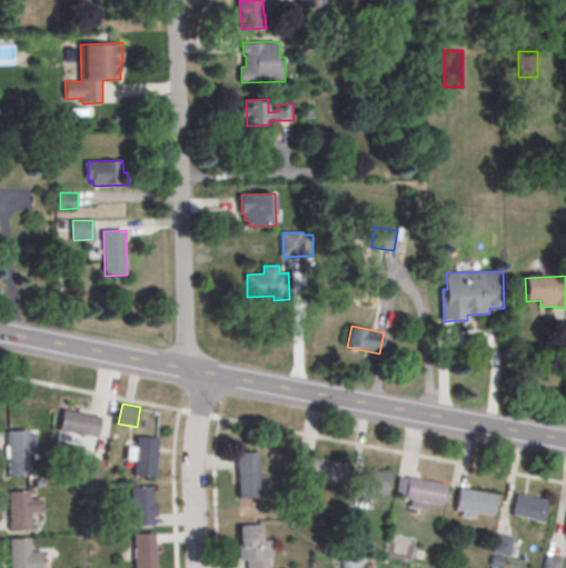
[(65,410),(102,418),(99,438),(61,430),(65,410)]
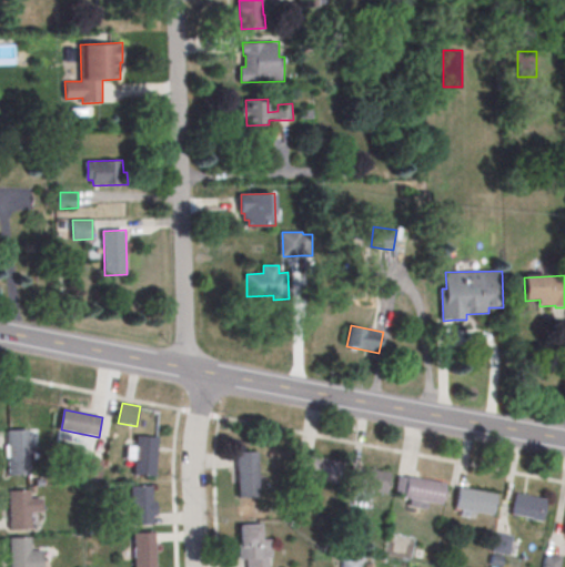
[(9,431),(29,429),(31,475),(11,476),(9,431)]
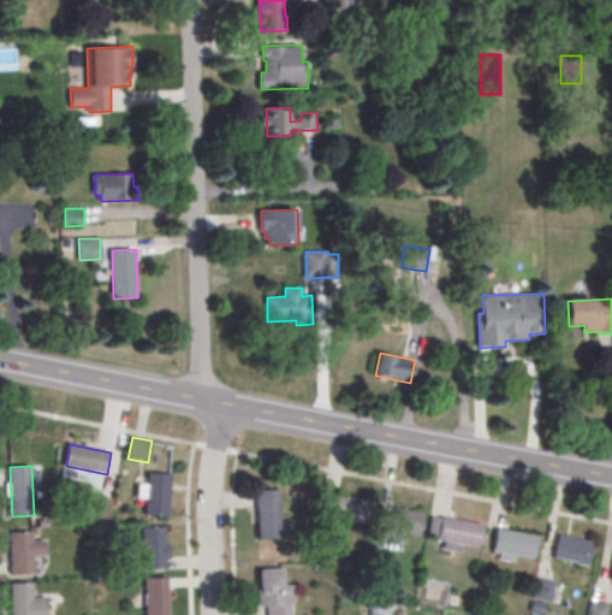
[(149,473),(172,475),(168,516),(146,515),(149,473)]
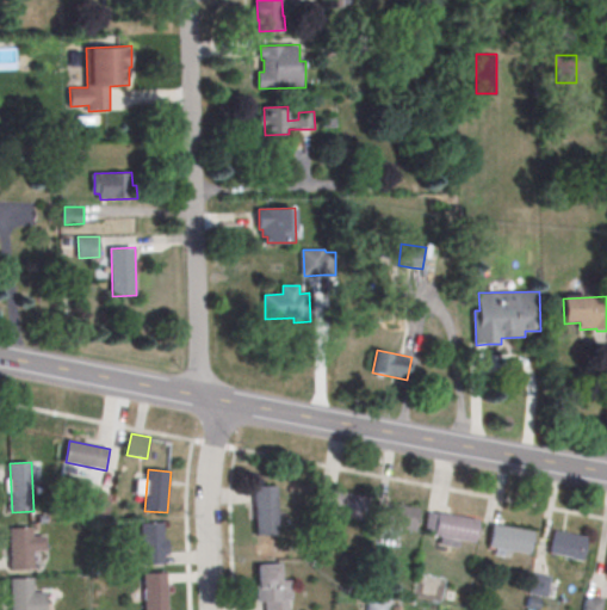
[(255,487),(278,486),(279,535),(258,536),(255,487)]
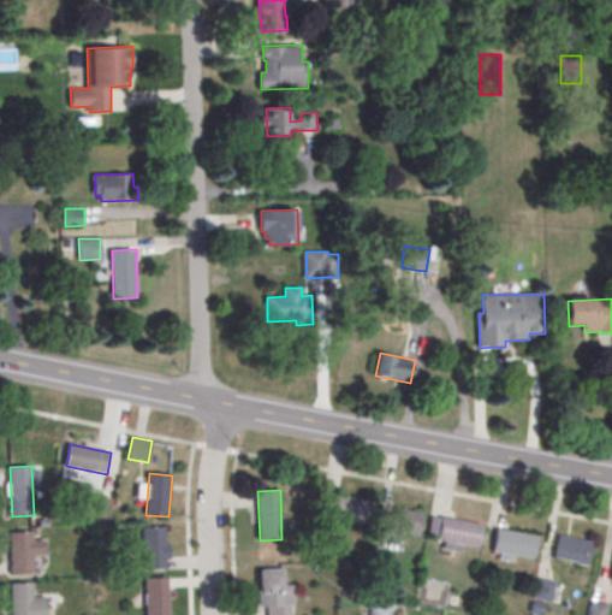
[(325,494),(373,502),(369,525),(321,516),(325,494)]
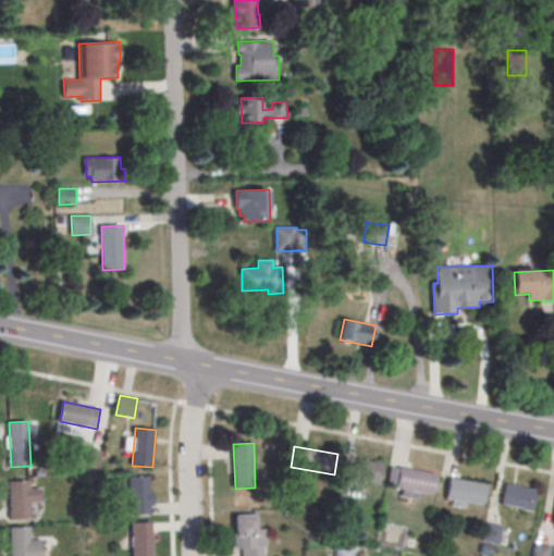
[(346,457),(384,465),(380,485),(343,478),(346,457)]
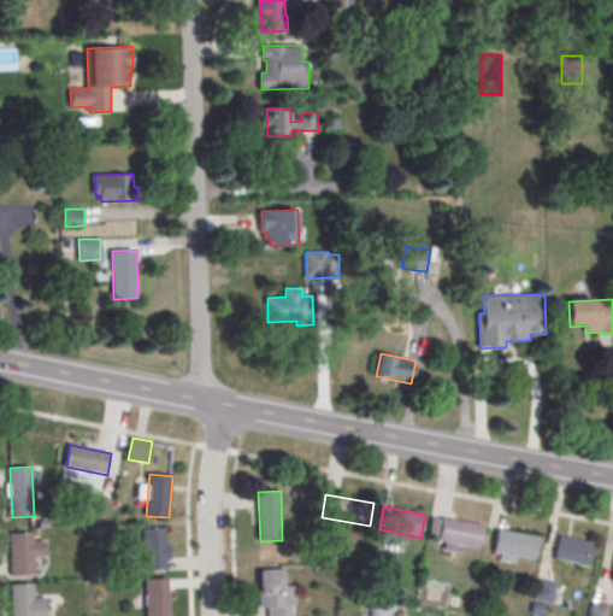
[(443,518),(484,526),(481,549),(440,541),(443,518)]
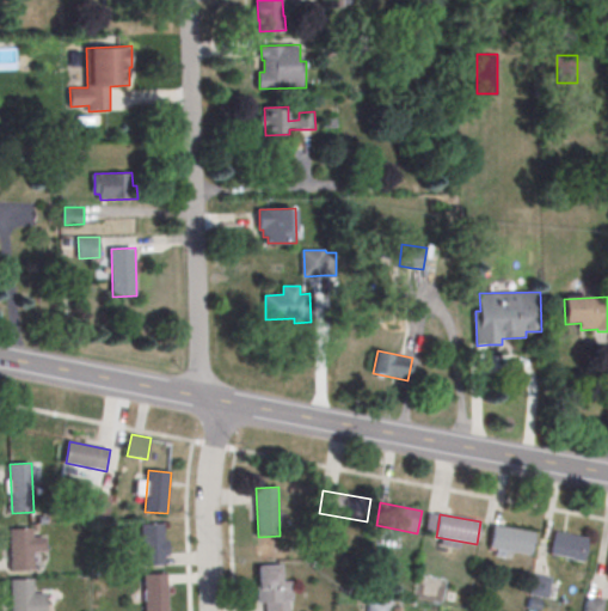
[(142,525),(164,524),(166,566),(143,567),(142,525)]
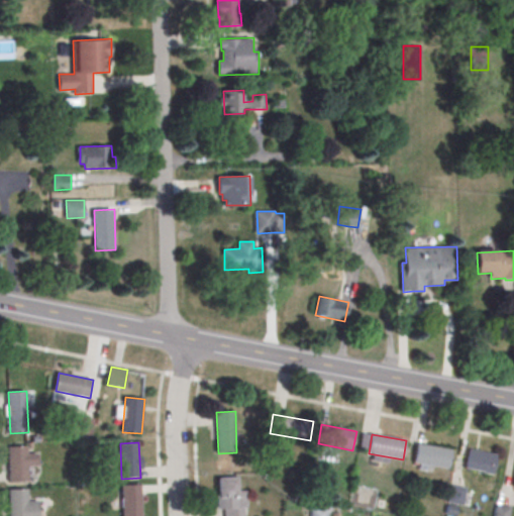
[(418,444),(453,450),(449,470),(415,463),(418,444)]
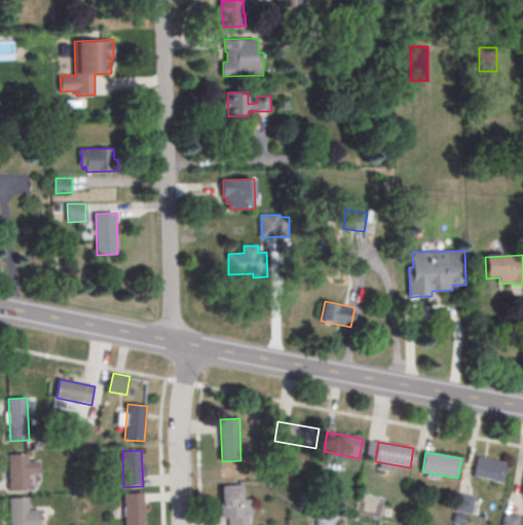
[(9,454),(29,454),(30,490),(10,491),(9,454)]
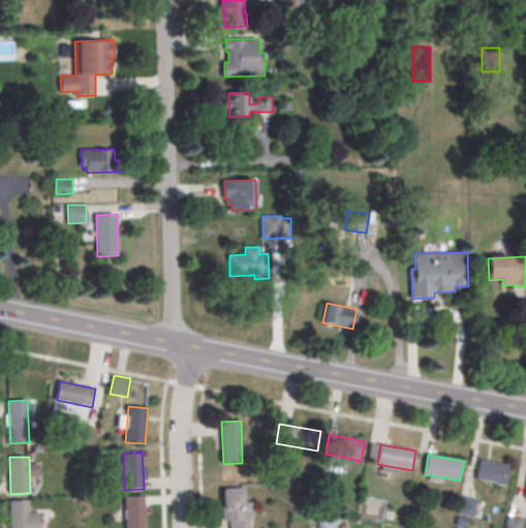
[(481,460),(516,466),(512,486),(476,479),(481,460)]
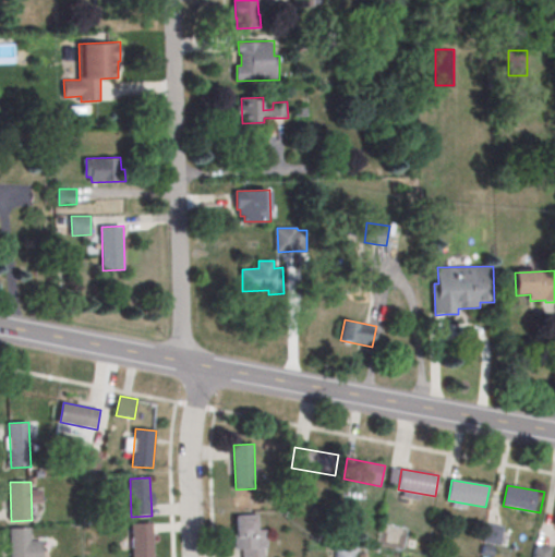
[(257,513),(237,513),(237,548),(246,548),(246,556),(268,556),(268,525),(257,525),(257,513)]
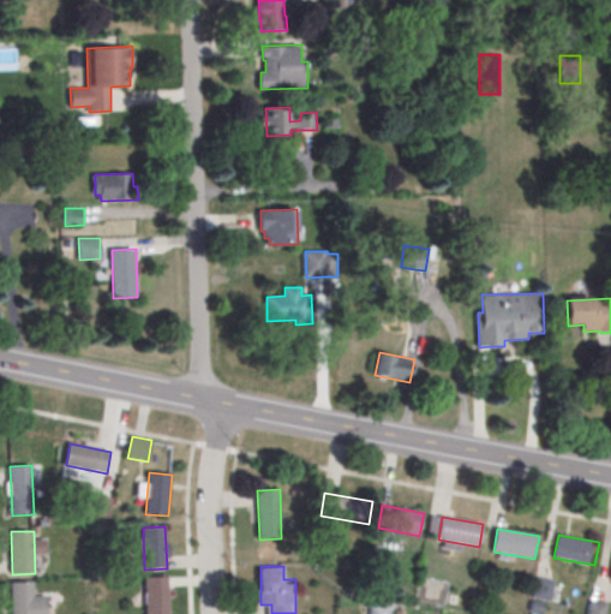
[(147,613),(145,578),(168,577),(169,613),(147,613)]
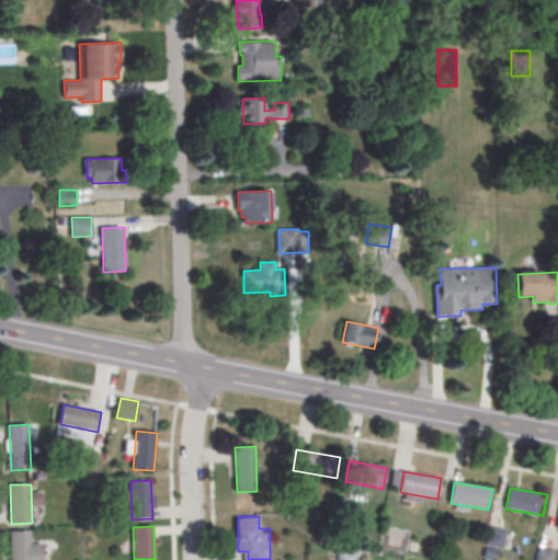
[(491,527),(508,529),(504,549),(488,546),(491,527)]
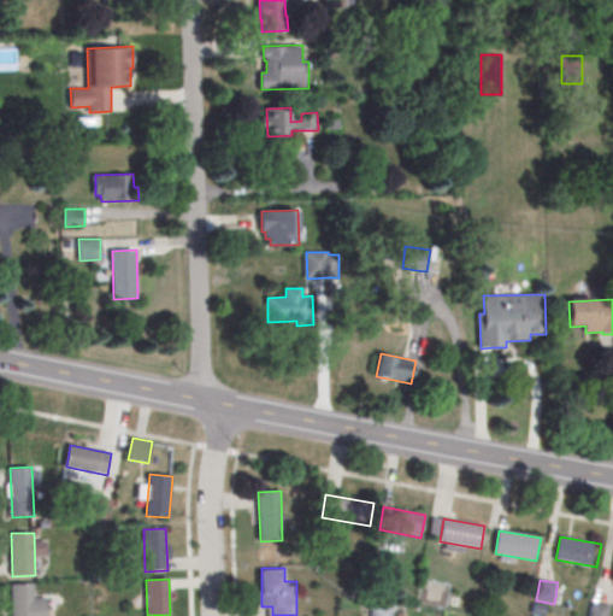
[(12,615),(12,586),(35,585),(35,615),(12,615)]
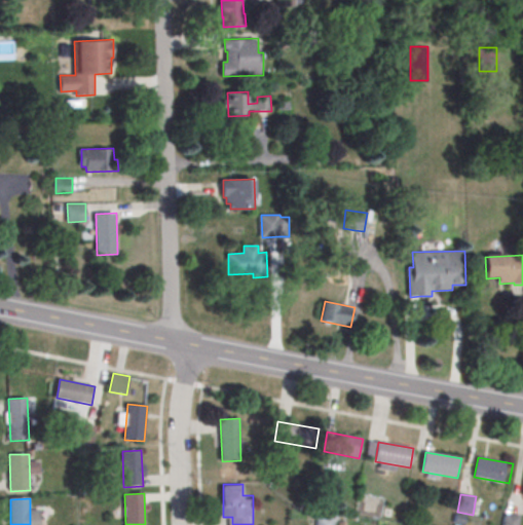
[(505,524),(507,514),(522,517),(520,524),(505,524)]
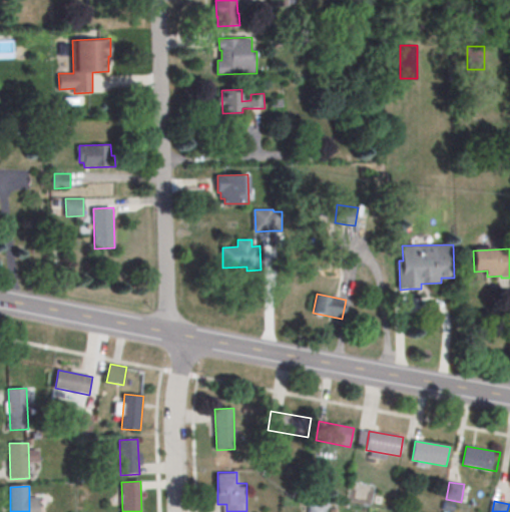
[(310,511),(327,511),(327,502),(311,502),(310,511)]
